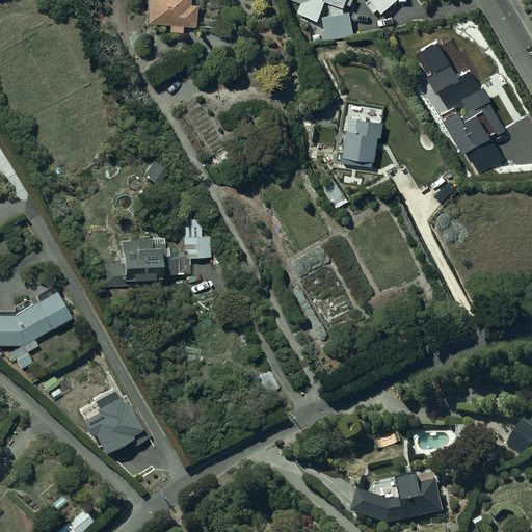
[(151,0),(149,25),(168,26),(171,26),(170,33),(184,34),(184,27),(197,28),(198,6),(192,6),(192,0),(151,0)]
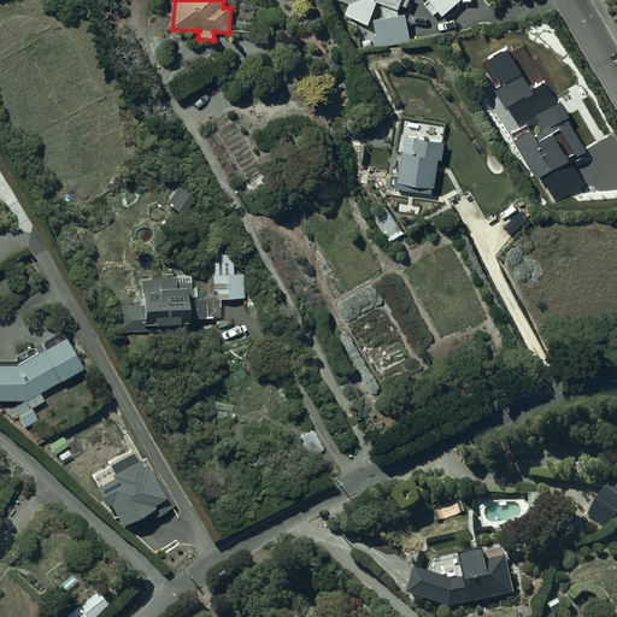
[(335,0),(350,6),(345,17),(368,27),(377,5),(381,6),(383,21),(374,23),(376,36),(372,36),(374,50),(410,43),(405,16),(399,17),(399,6),(407,10),(410,0),(423,0),(425,0),(427,4),(423,6),(433,17),(438,13),(442,18),(462,1),(459,0),(335,0)]
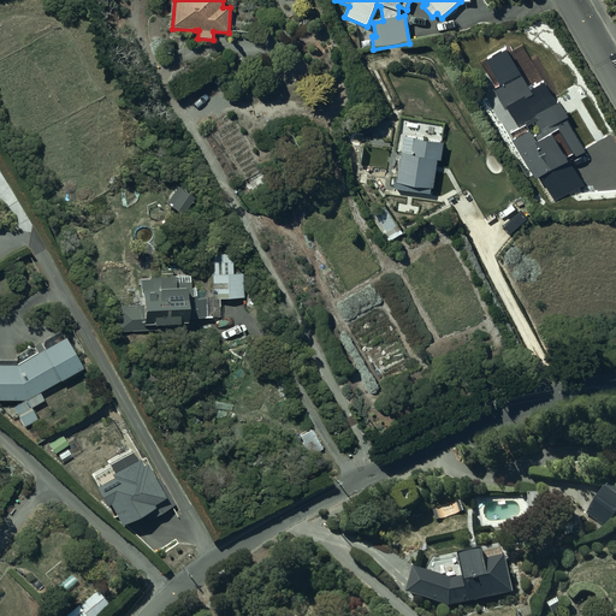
[(507,48),(487,60),(501,87),(493,90),(503,110),(507,108),(520,130),(511,135),(515,141),(513,143),(535,182),(540,179),(554,202),(582,184),(568,161),(584,152),(564,122),(568,119),(557,104),(556,104),(544,84),(529,93),(516,70),(519,69),(507,48)]
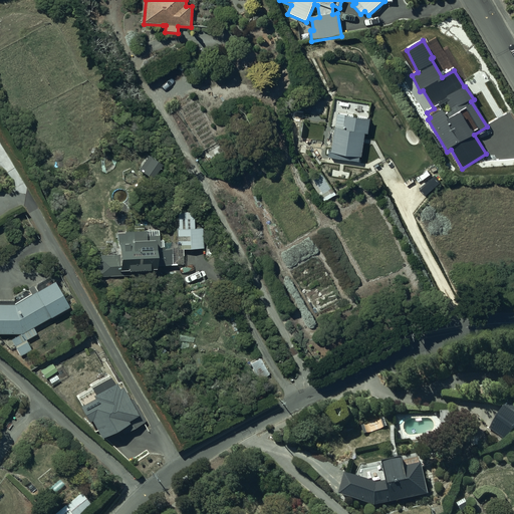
[(329,152),(328,158),(357,163),(358,158),(360,158),(364,135),(367,136),(370,120),(337,114),(337,115),(330,114),(324,151),(329,152)]
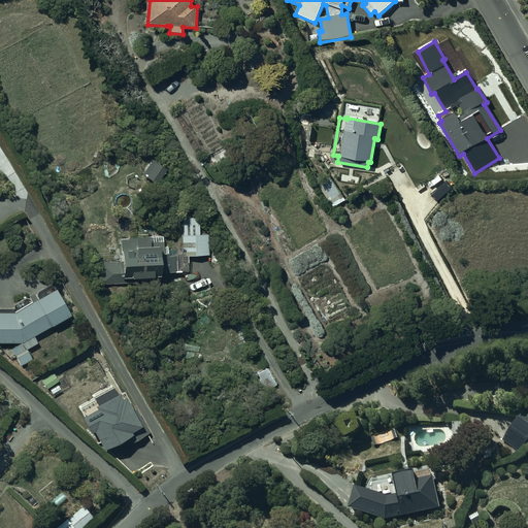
[(166,171),(152,161),(141,176),(156,187),(166,171)]
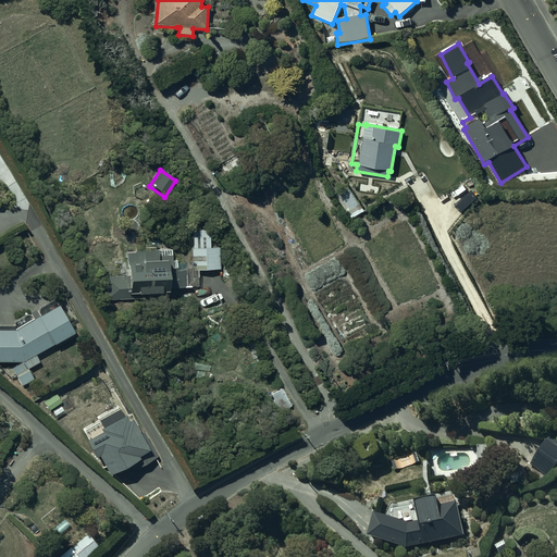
[(100,280),(104,280),(106,302),(133,301),(133,297),(136,297),(136,298),(160,298),(160,295),(168,294),(166,291),(197,289),(197,273),(219,272),(218,249),(210,249),(209,232),(192,232),(193,250),(190,250),(190,264),(176,264),(176,260),(172,260),(172,250),(156,251),(156,252),(126,254),(126,269),(99,270),(100,280)]
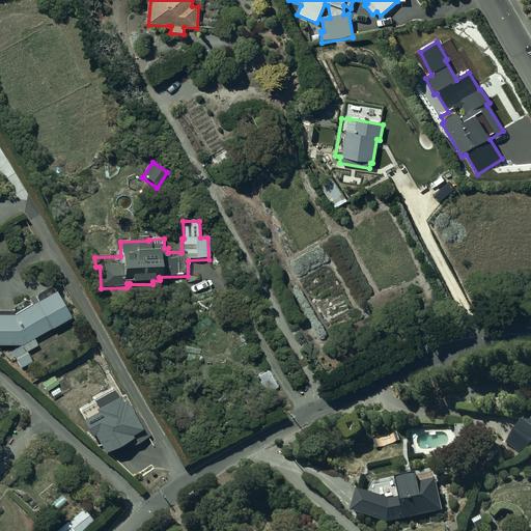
[(0,346),(20,347),(12,352),(17,360),(16,361),(21,369),(31,362),(26,353),(36,347),(33,340),(71,320),(54,295),(51,296),(46,288),(36,295),(35,300),(37,304),(31,307),(29,304),(24,302),(12,308),(12,312),(0,312),(0,346)]
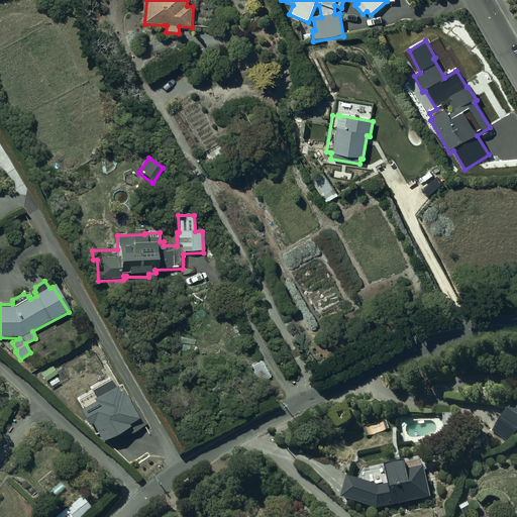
[(122,433),(145,421),(132,399),(127,402),(120,389),(117,391),(113,385),(111,386),(107,378),(90,388),(92,391),(77,400),(81,406),(78,408),(87,424),(90,422),(101,441),(120,430),(122,433)]
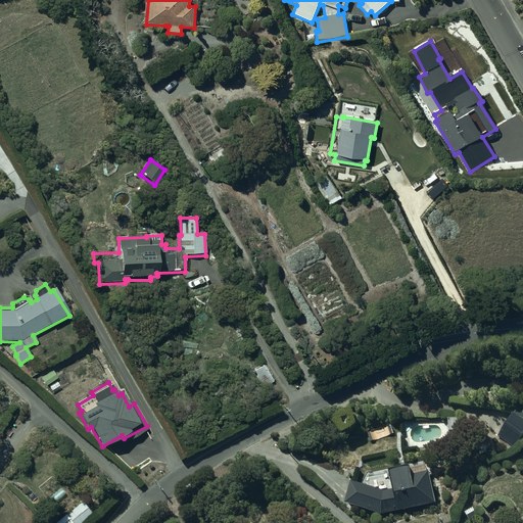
[(522,431),(522,418),(513,411),(496,434),(513,445),(522,431)]
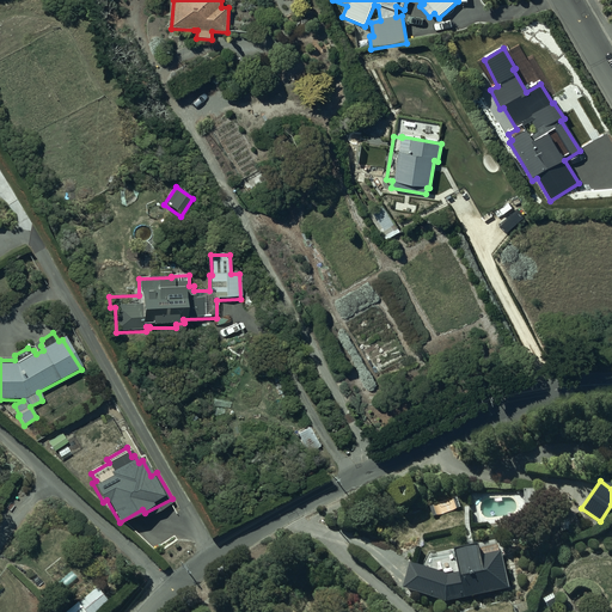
[(509,587),(499,539),(430,554),(426,568),(411,564),(404,587),(446,601),(509,587)]
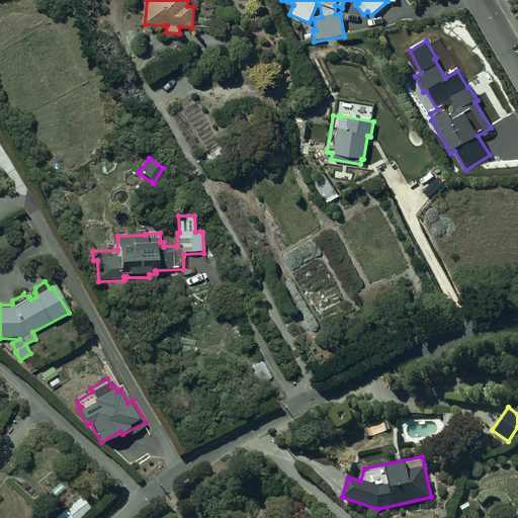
[(88,517),(96,511),(84,497),(59,517),(88,517)]
